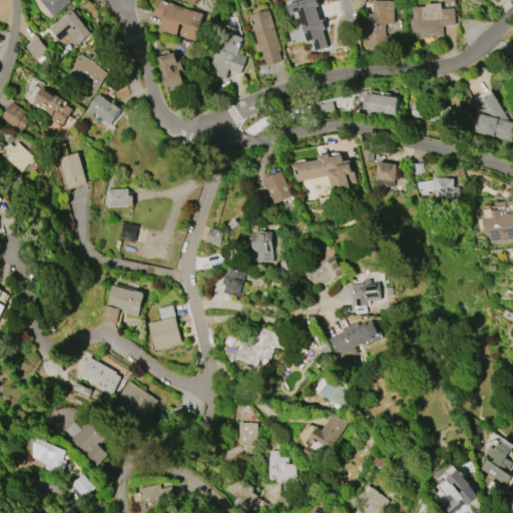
[(70,0),(72,2),(53,17),(39,0),(70,0)]
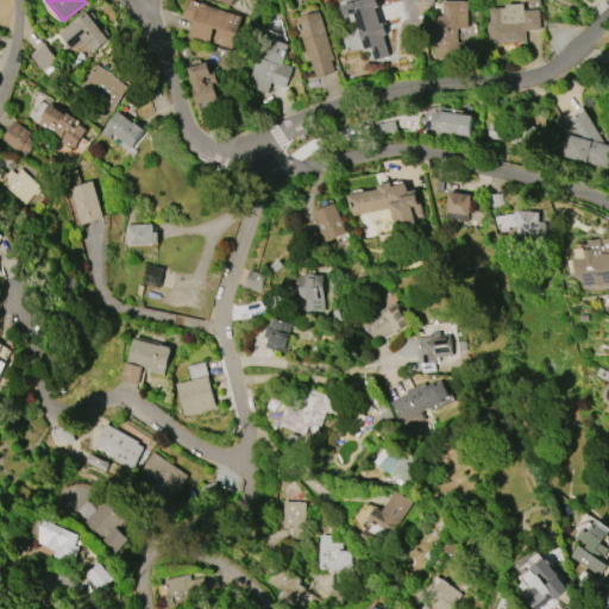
[(188,0),(195,0),(206,4),(206,5),(242,16),(231,48),(213,43),(217,29),(212,27),(207,42),(188,36),(192,22),(182,18),(188,0)]
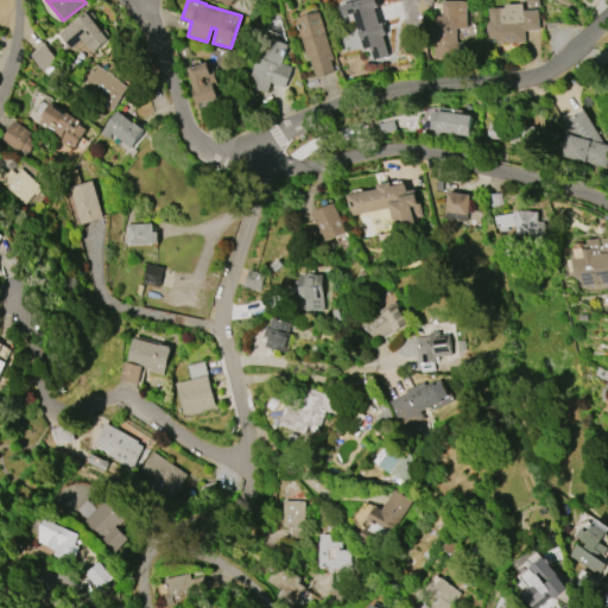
[(441,1),(466,1),(467,27),(455,27),(456,57),(429,58),(428,17),(442,16),(441,1)]
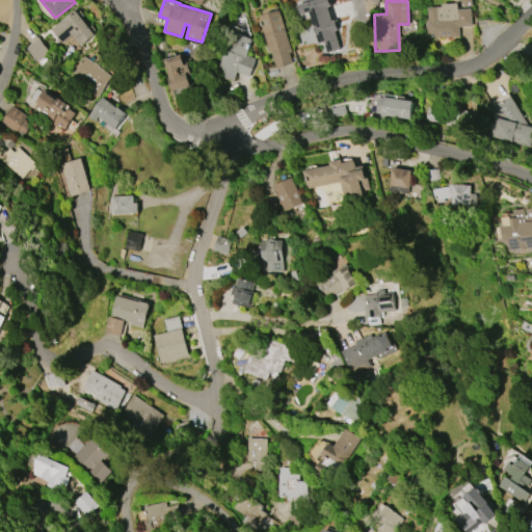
[(458,36),(426,38),(425,19),(428,19),(427,7),(441,6),(441,4),(457,3),(457,9),(471,8),(472,26),(458,26),(458,36)]
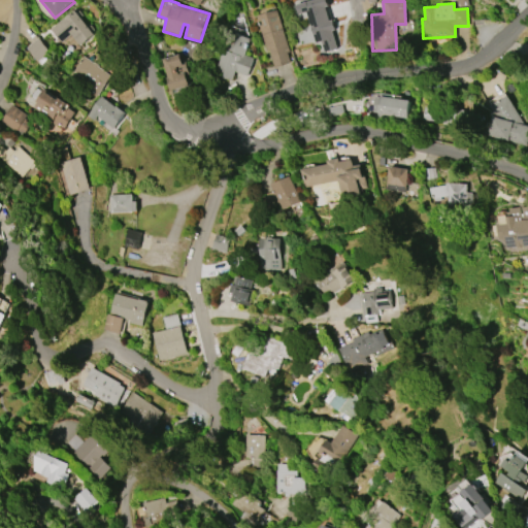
[(75,9),(94,34),(80,45),(72,34),(61,42),(51,29),(75,9)]
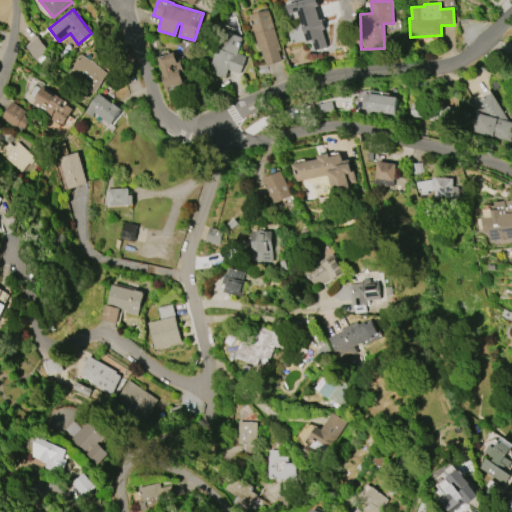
[(269,10),(280,50),(278,51),(281,60),(265,65),(260,47),(258,48),(248,16),(269,10)]
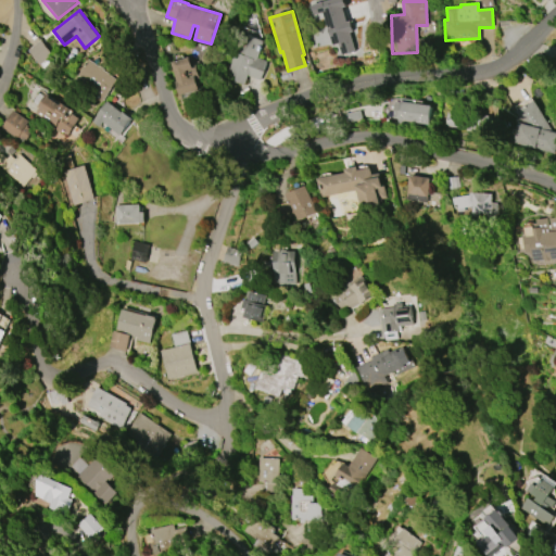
[(263,41),(257,58),(267,61),(260,80),(248,75),(244,84),(226,77),(243,33),(263,41)]
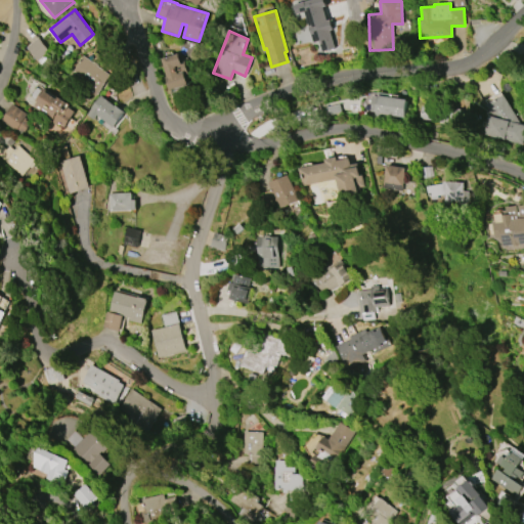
[(36,61),(26,47),(38,38),(48,52),(36,61)]
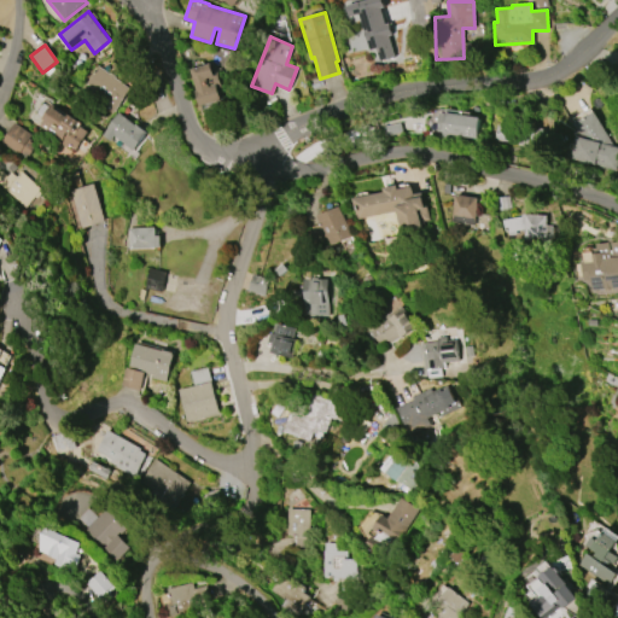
[(217,85),(221,99),(199,105),(196,91),(197,89),(191,69),(211,63),(215,75),(208,77),(210,87),(217,85)]
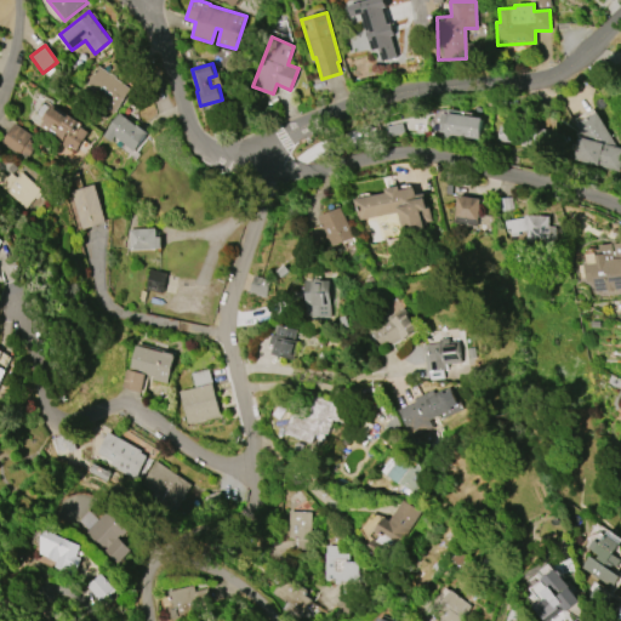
[(84,84),(97,66),(108,74),(109,72),(115,77),(115,78),(130,89),(112,114),(86,96),(91,89),(84,84)]
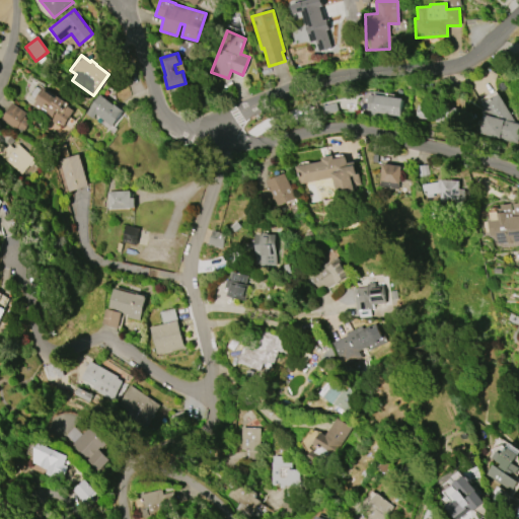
[(32,107),(44,90),(56,98),(58,96),(69,103),(67,106),(73,110),(63,126),(58,122),(56,124),(32,107)]
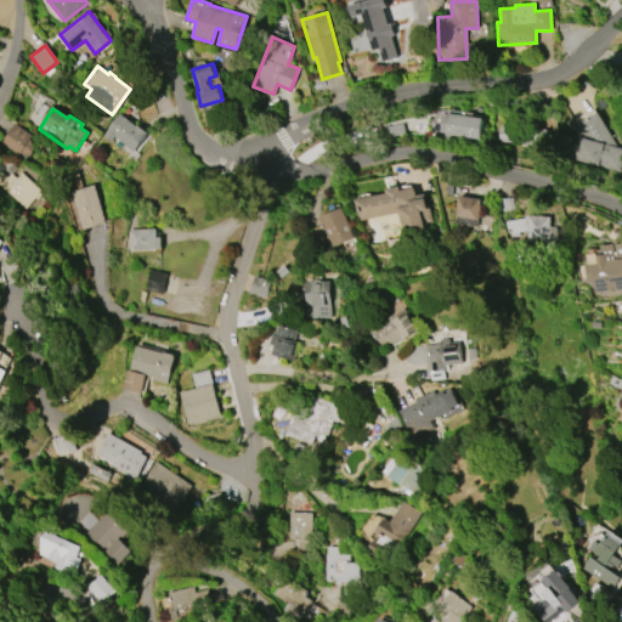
[(621,150),(616,173),(574,160),(580,139),(577,134),(581,133),(576,123),(597,112),(616,148),(621,150)]
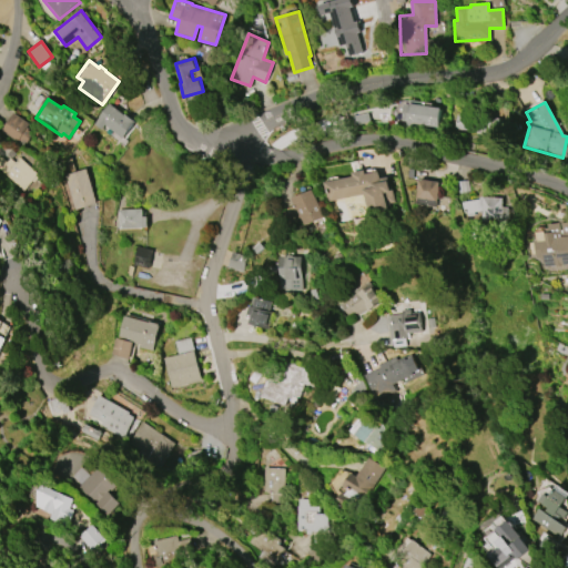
[(109,103),(124,114),(124,113),(135,122),(122,139),(104,125),(100,130),(93,124),(109,103)]
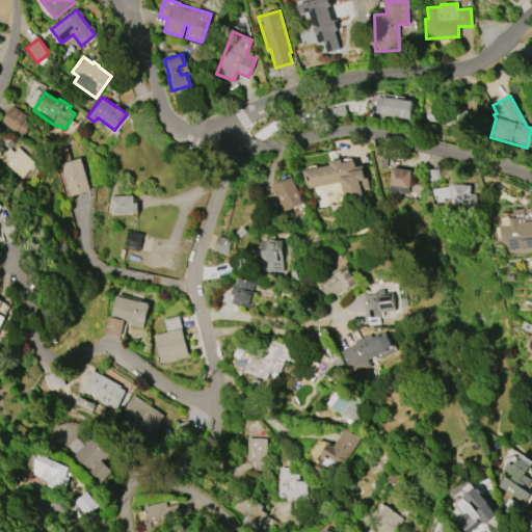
[(409,120),(368,113),(370,104),(382,106),(384,97),(413,101),(409,120)]
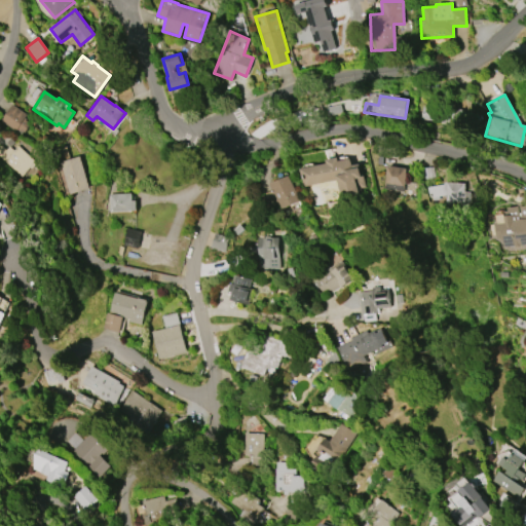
[(0,121),(11,104),(27,114),(25,117),(26,118),(25,120),(30,123),(22,136),(0,121)]
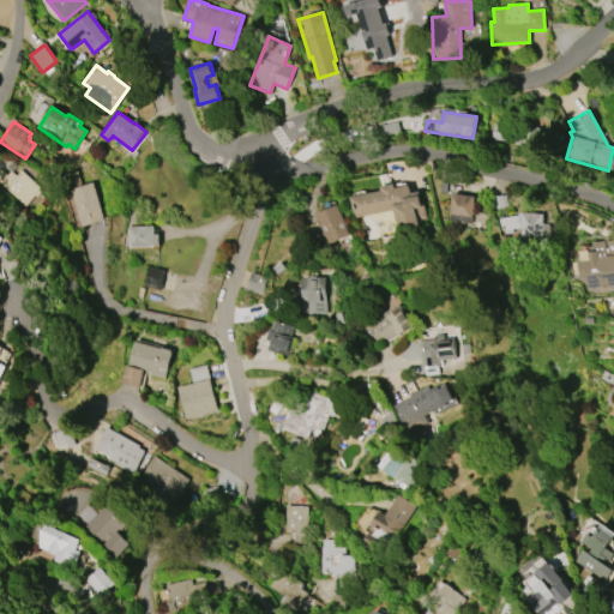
[(380,126),(397,121),(399,131),(383,136),(380,126)]
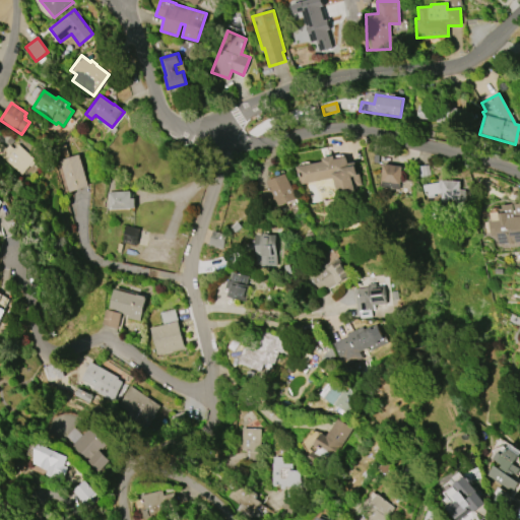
[(417,106),(459,109),(458,130),(447,129),(447,122),(430,121),(430,119),(417,119),(417,106)]
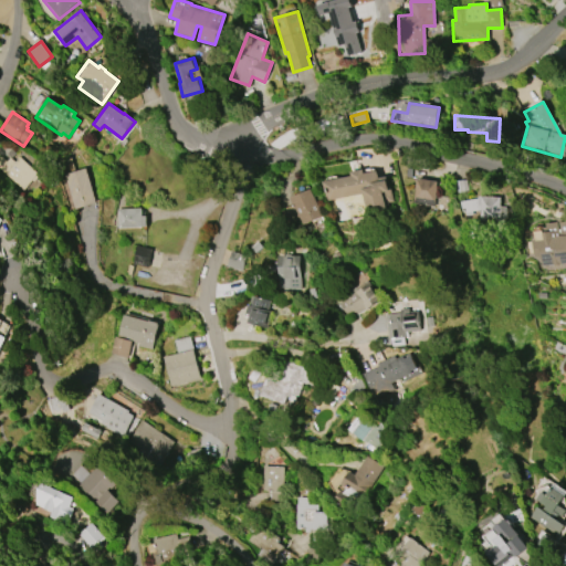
[(20,157),(38,174),(22,190),(0,168),(0,158),(1,157),(7,163),(10,158),(14,163),(20,157)]
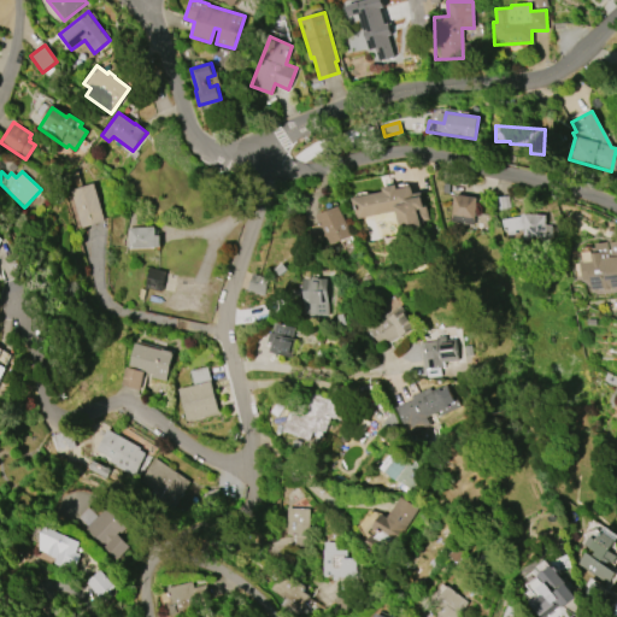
[(82,227),(70,189),(94,182),(106,219),(82,227)]
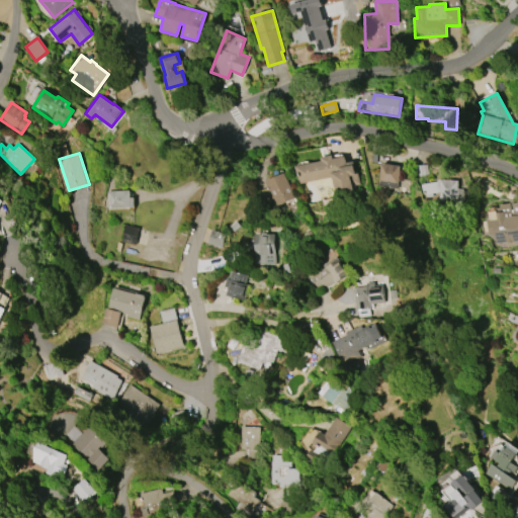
[(296,166),(322,161),(322,158),(332,155),(333,159),(345,156),(346,162),(353,161),(355,170),(357,169),(360,184),(352,185),(355,197),(338,200),(333,177),(299,184),(296,166)]
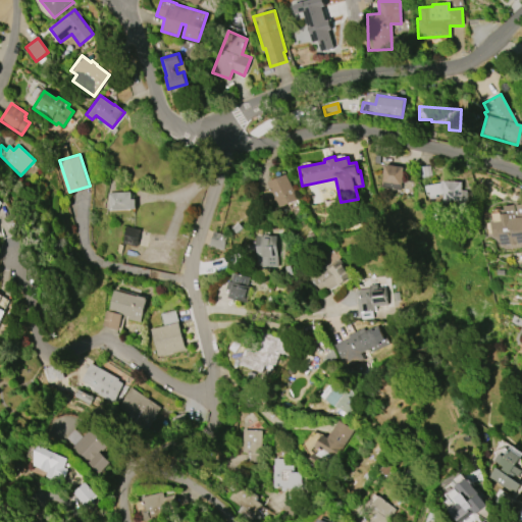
[(384,164),(404,167),(401,190),(381,187),(384,164)]
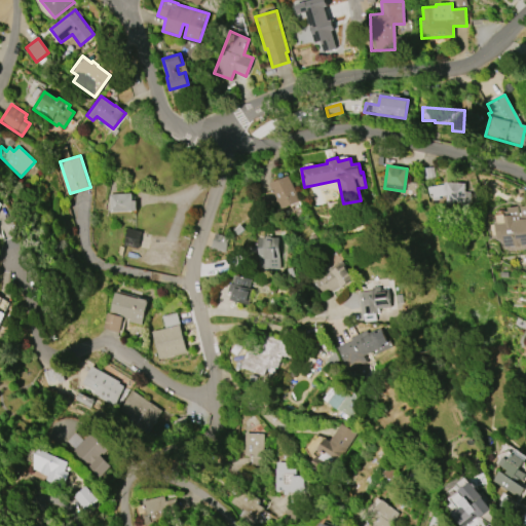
[(289,176),(303,208),(292,213),(289,204),(282,208),(278,201),(264,208),(259,195),(273,189),(271,184),(289,176)]
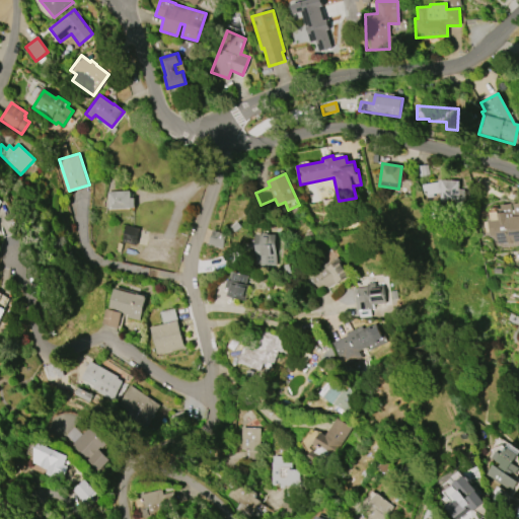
[(425,187),(442,186),(442,184),(457,183),(457,191),(463,191),(463,199),(457,203),(454,204),(454,199),(447,198),(446,198),(446,202),(439,203),(439,194),(434,195),(434,198),(427,198),(427,194),(425,194),(425,187)]
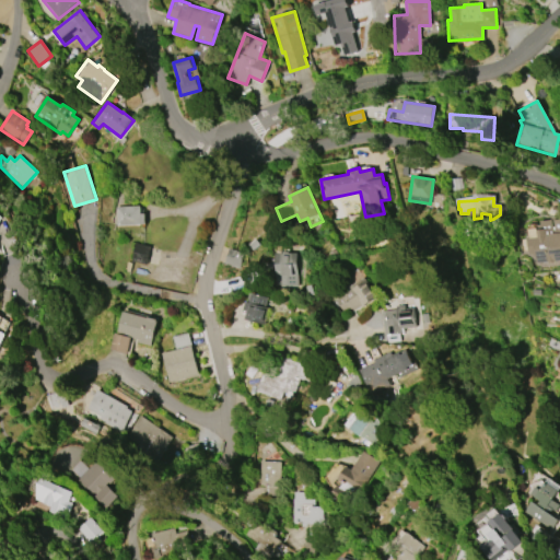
[(116,207),(140,206),(141,213),(144,213),(146,224),(117,225),(116,207)]
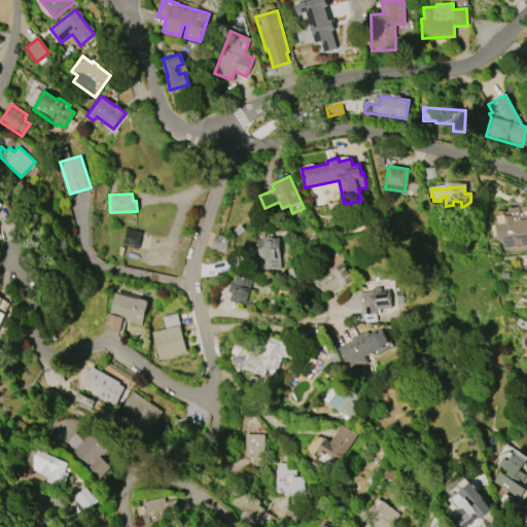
[(526,245),(503,247),(502,239),(497,240),(496,222),(504,221),(504,212),(508,211),(508,207),(519,206),(520,213),(522,213),(522,207),(526,206),(526,245)]
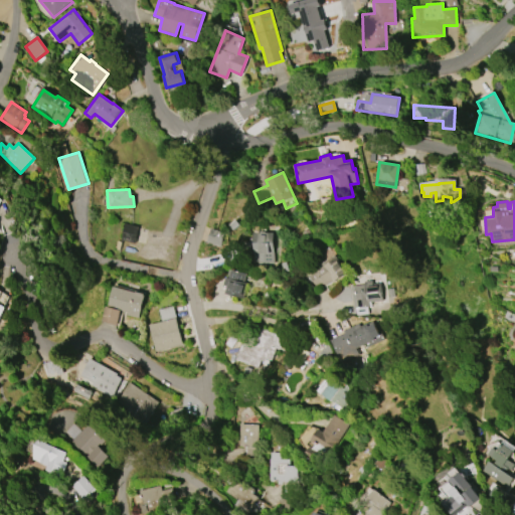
[(138,226),(135,243),(121,240),(124,223),(138,226)]
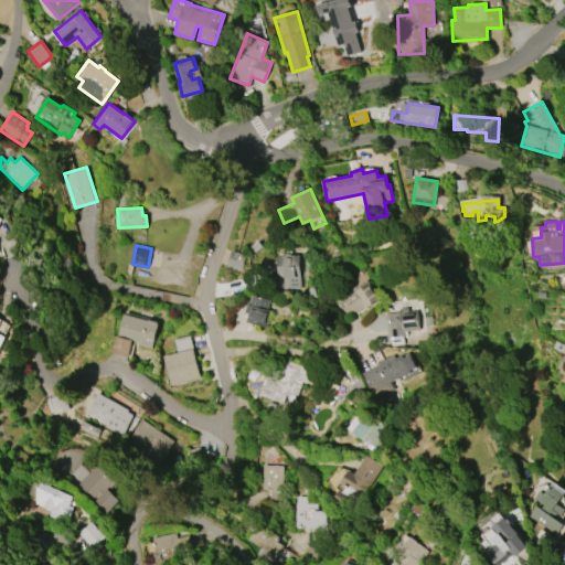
[(279,288),(278,256),(300,255),(300,288),(279,288)]
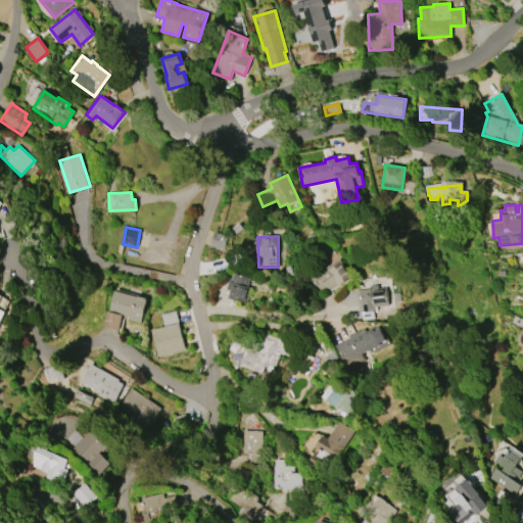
[(315,279),(321,276),(317,270),(327,263),(330,266),(340,259),(352,277),(331,290),(329,287),(323,291),(315,279)]
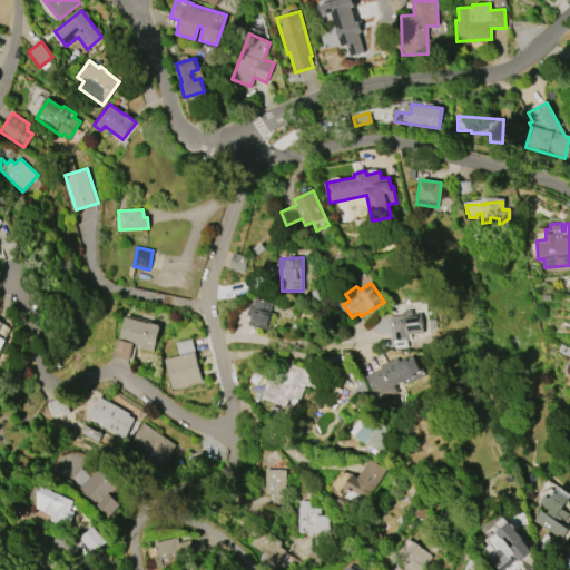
[(256,298),(275,303),(268,331),(249,325),(256,298)]
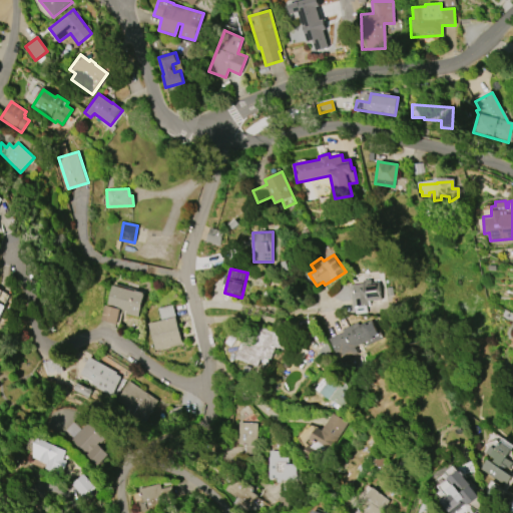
[(353,307),(350,285),(364,283),(363,280),(371,279),(371,283),(378,282),(381,299),(367,301),(368,305),(366,306),(367,314),(355,316),(354,307),(353,307)]
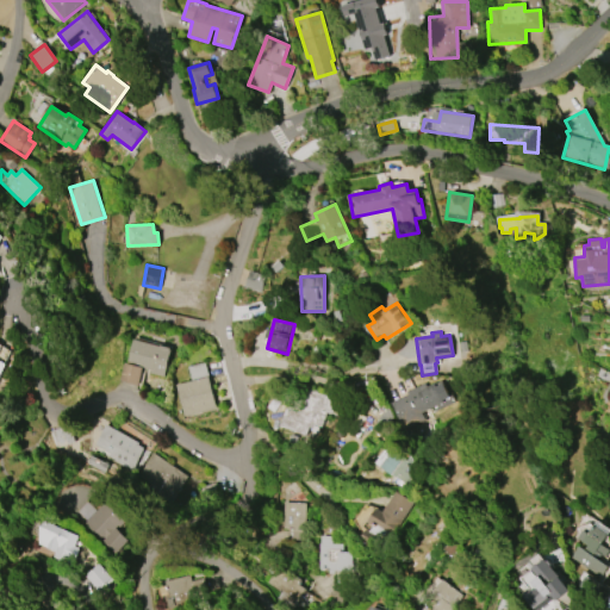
[(134,338),(161,346),(161,344),(170,347),(170,349),(172,350),(165,377),(142,371),(138,385),(120,380),(124,362),(128,363),(134,338)]
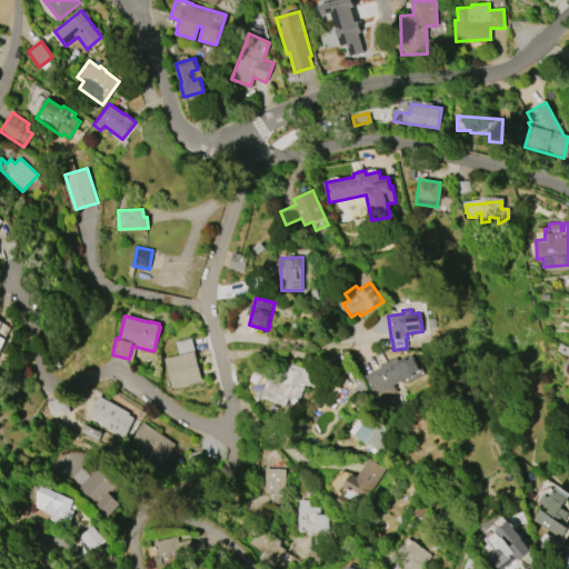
[(0,352),(12,328),(0,321),(0,352)]
